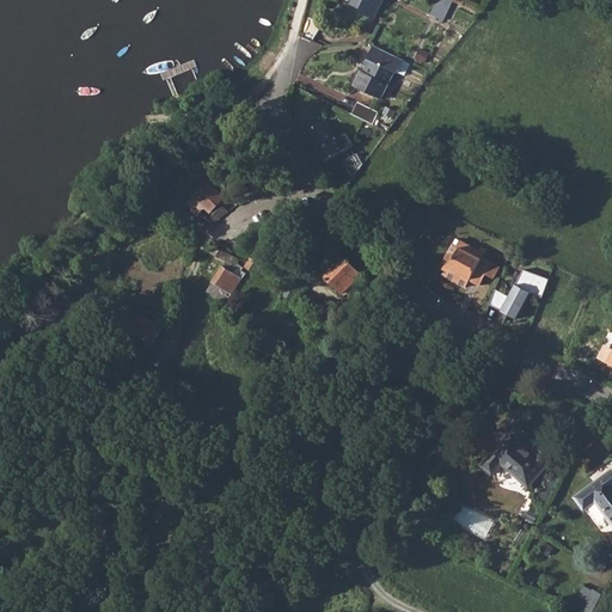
[(359,11),(373,18),(380,0),(352,0),(352,2),(361,7),(359,11)]
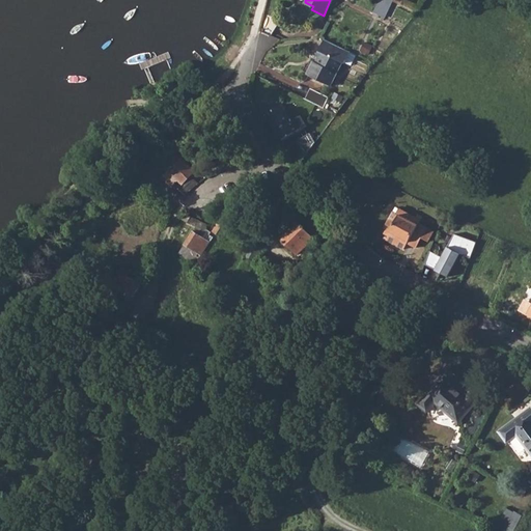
[(389,17),(394,0),(380,0),(375,11),(389,17)]
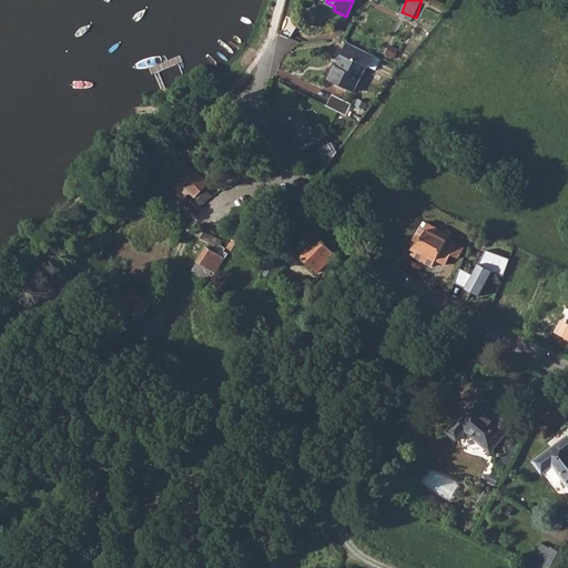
[(280,32),(292,38),(297,23),(296,18),(286,14),(280,32)]
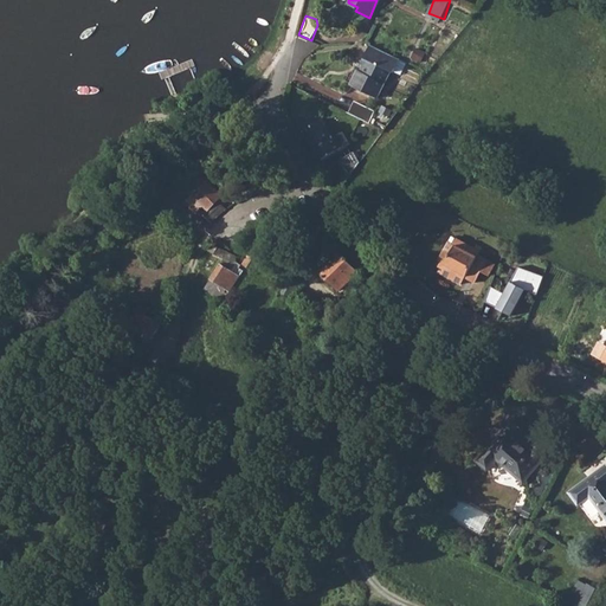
[(352,82),(379,95),(391,69),(393,70),(400,57),(371,43),(352,82)]
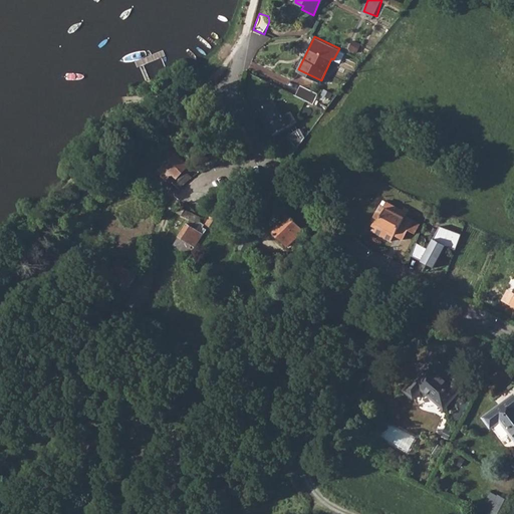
[(296,95),(314,103),(319,92),(301,84),(296,95)]
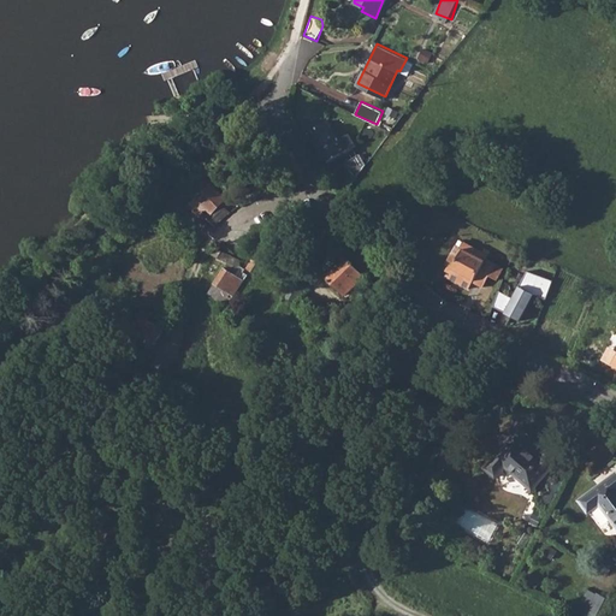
[(307,131),(325,161),(353,146),(347,135),(337,140),(326,120),(307,131)]
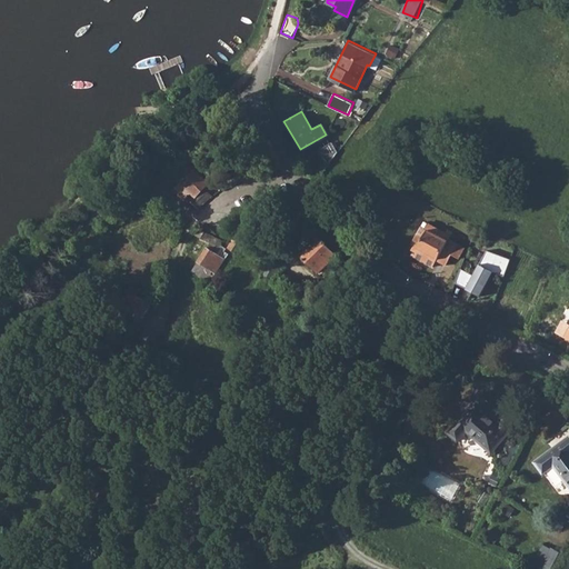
[(329,141),(316,149),(325,163),(335,150),(329,141)]
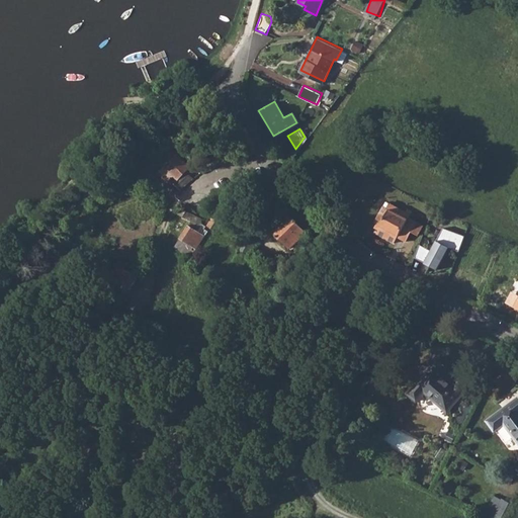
[(173,181),(180,188),(191,179),(191,180),(193,178),(186,170),(189,167),(177,154),(158,171),(166,180),(173,173),(177,178),(173,181)]
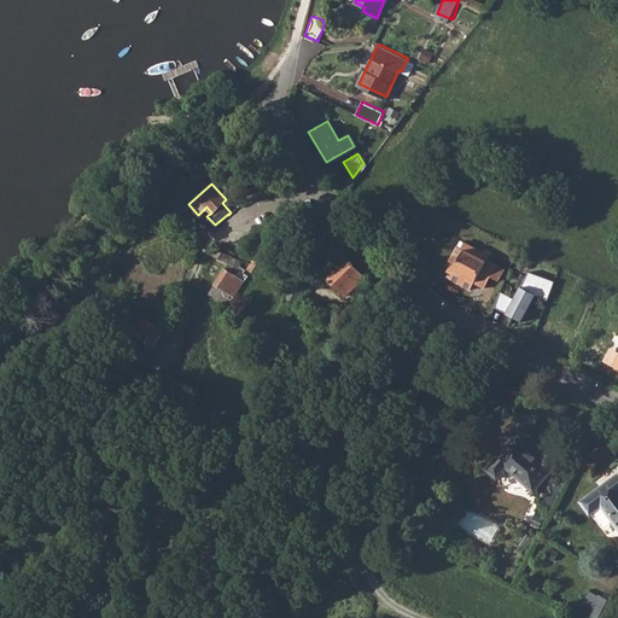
[(234,297),(248,277),(240,272),(239,268),(242,262),(226,255),(216,249),(213,255),(229,263),(209,295),(222,303),(228,293),(234,297)]
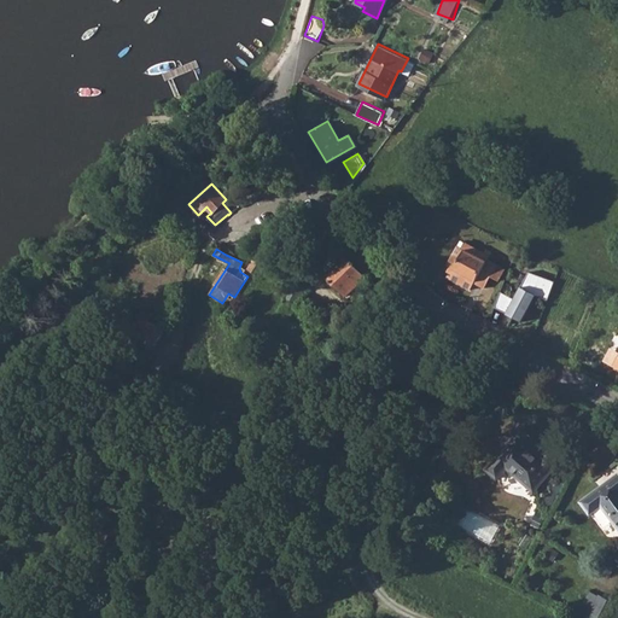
[(454,269),(477,281),(488,262),(466,249),(454,269)]
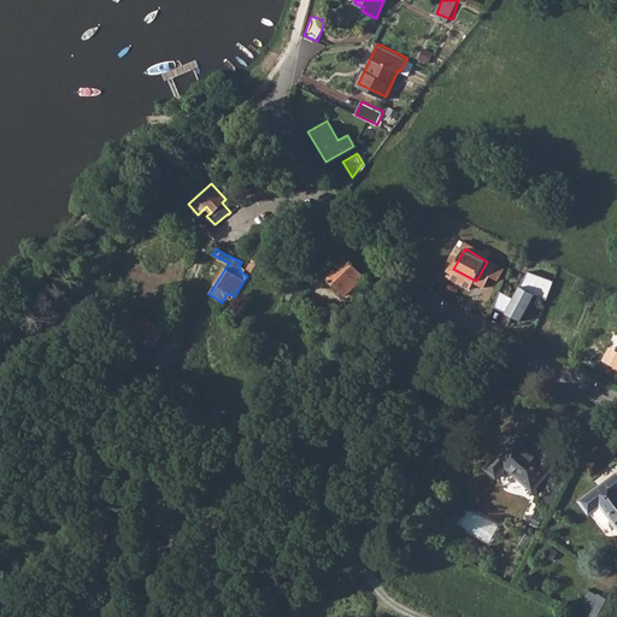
[(327,276),(344,295),(364,277),(352,264),(354,263),(351,259),(350,262),(347,258),(340,265),(339,264),(327,276)]
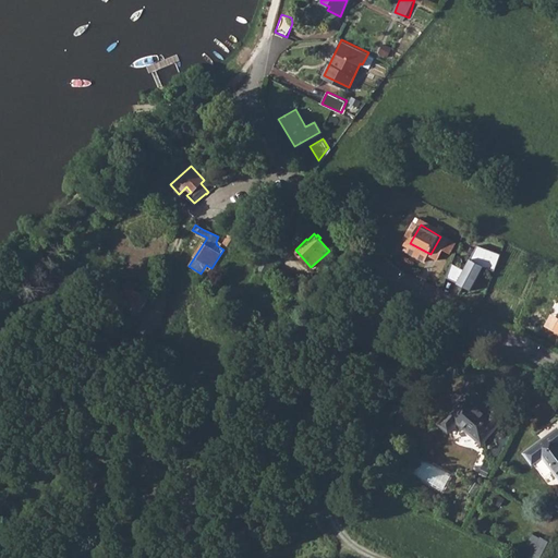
[(223,244),(232,249),(239,240),(230,234),(223,244)]
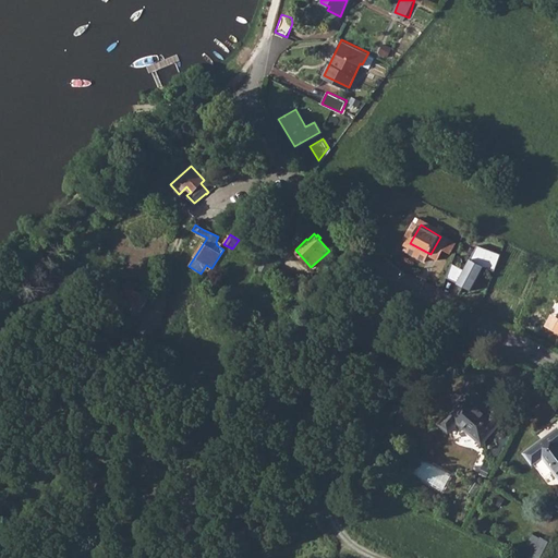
[(477,246),(463,271),(450,265),(446,279),(470,291),(482,269),(494,274),(500,256),(477,246)]
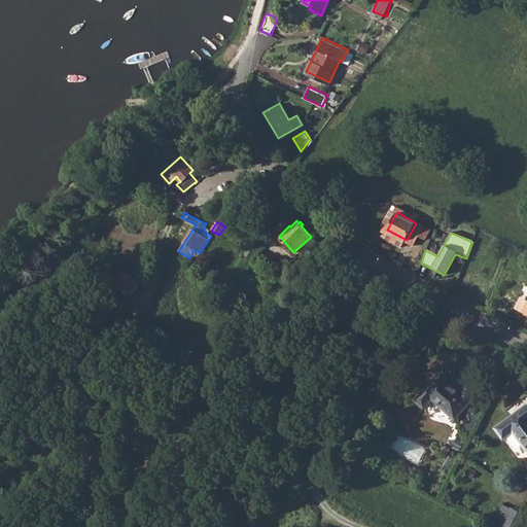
[(243,255),(250,258),(258,244),(251,241),(243,255)]
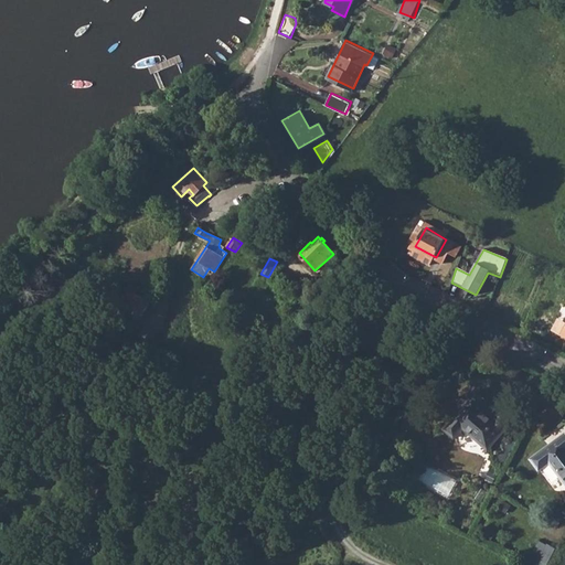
[(209,268),(203,277),(208,280),(214,272),(209,268)]
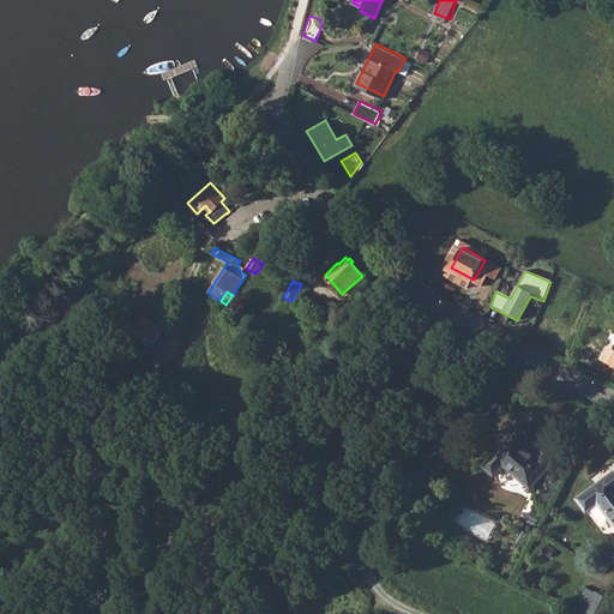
[(323,313),(333,318),(336,312),(325,307),(323,313)]
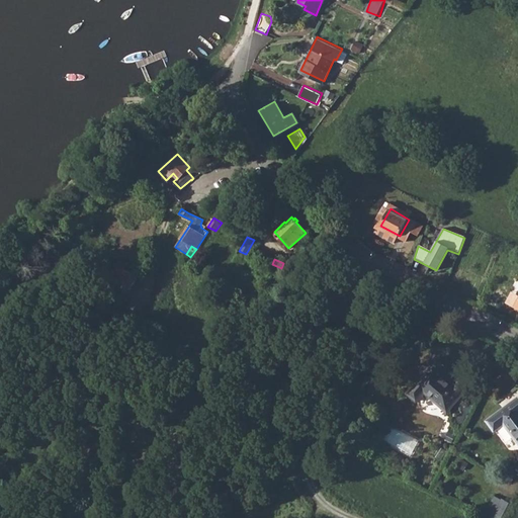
[(130,290),(139,276),(117,267),(111,278),(130,290)]
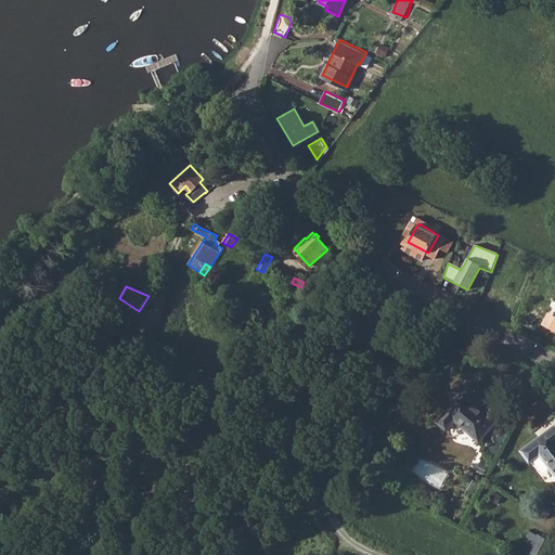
[(104,325),(123,336),(129,326),(110,315),(104,325)]
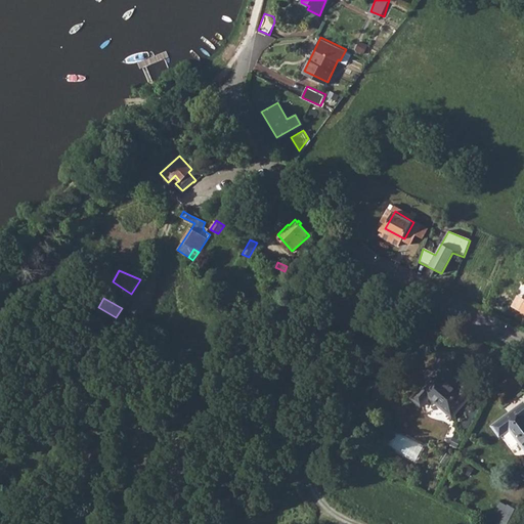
[(429,397),(452,417),(474,392),(465,384),(459,390),(445,379),(450,372),(441,363),(411,398),(421,406),(429,397)]
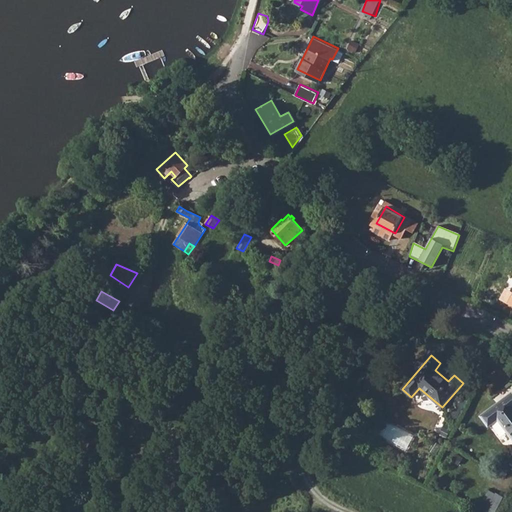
[(285,369),(297,375),(301,366),(296,363),(297,361),(290,357),(285,369)]
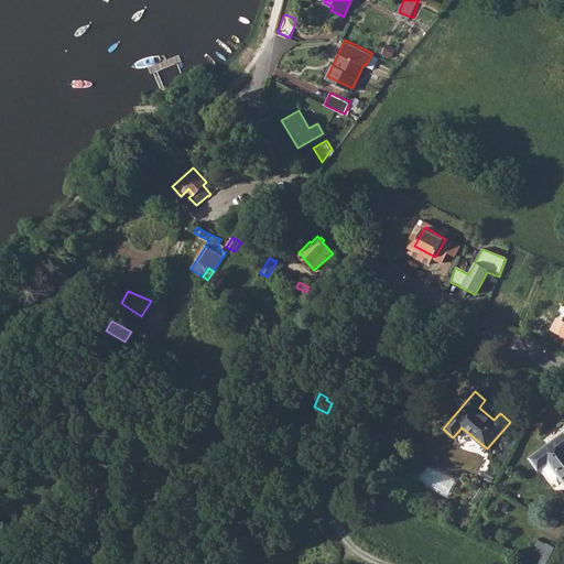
[(549,461),(562,477),(563,480),(563,432),(530,458),(538,468),(549,461)]
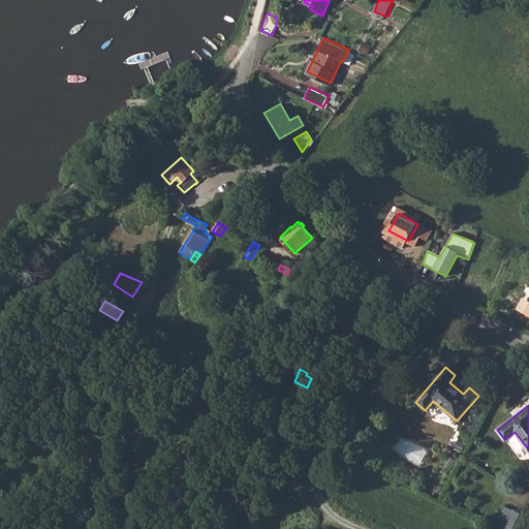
[(499,528),(520,528),(527,518),(511,509),(499,528)]
